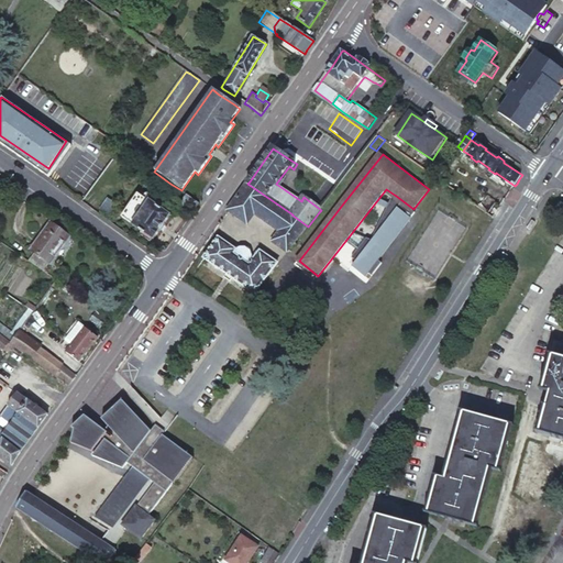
[(289,251),(296,243),(299,239),(304,232),(308,227),(291,214),(293,214),(247,184),(238,198),(229,209),(247,222),(251,221),(255,213),(279,232),(275,238),(276,242),(289,251)]
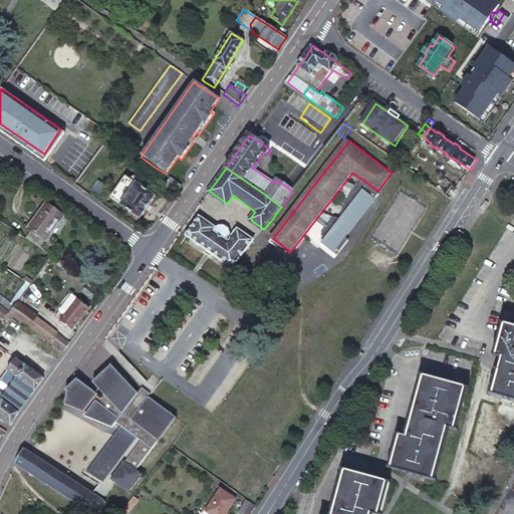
[(109,197),(119,204),(136,182),(125,175),(109,197)]
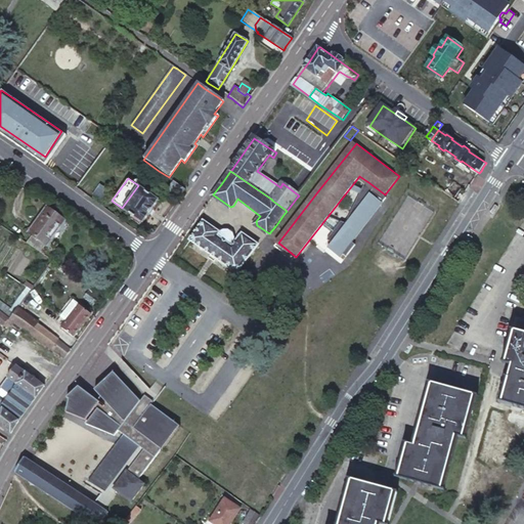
[(182,192),(185,189),(177,183),(173,180),(167,188),(179,198),(182,192)]
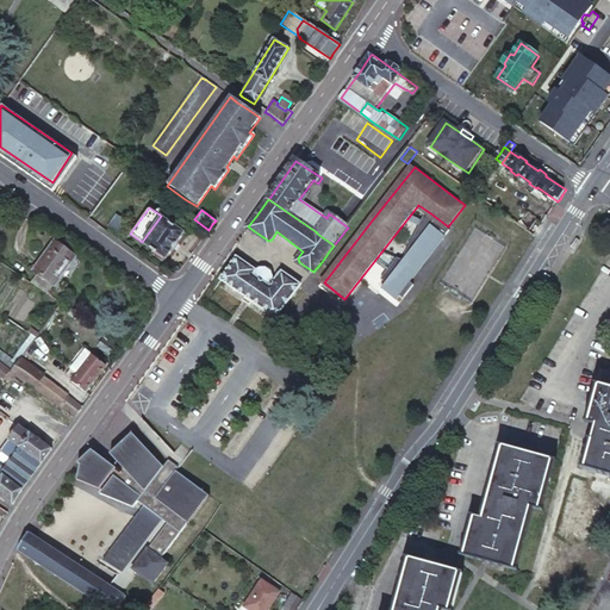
[(448,226),(429,212),(404,260),(399,257),(384,279),(388,282),(384,288),(398,299),(402,296),(405,298),(416,285),(412,281),(453,230),(448,226)]
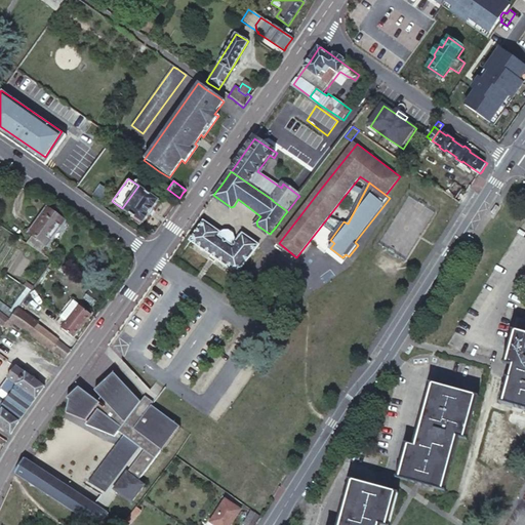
[(466,197),(467,195),(454,185),(448,193),(451,195),(462,202),(466,197)]
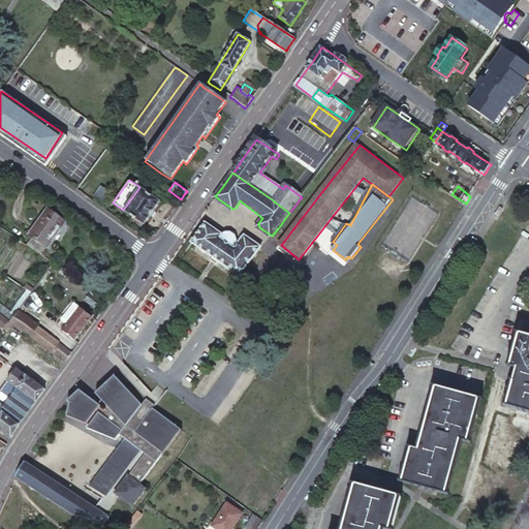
[(102,187),(94,197),(101,203),(109,191),(102,187)]
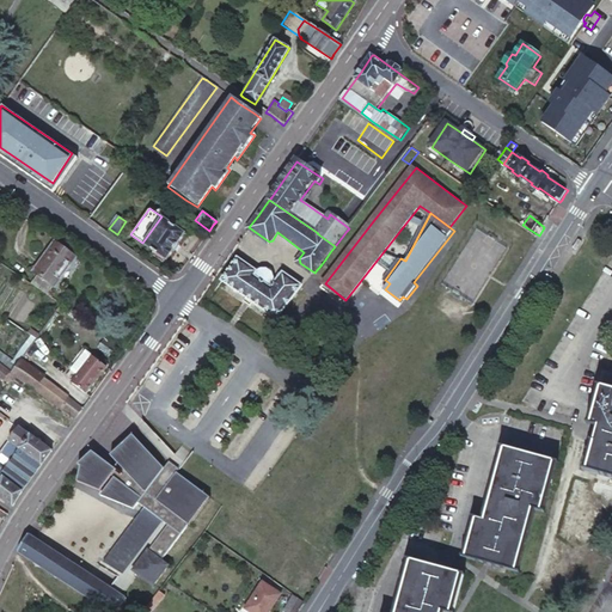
[(142,243),(142,244),(165,259),(185,232),(161,216),(142,243)]
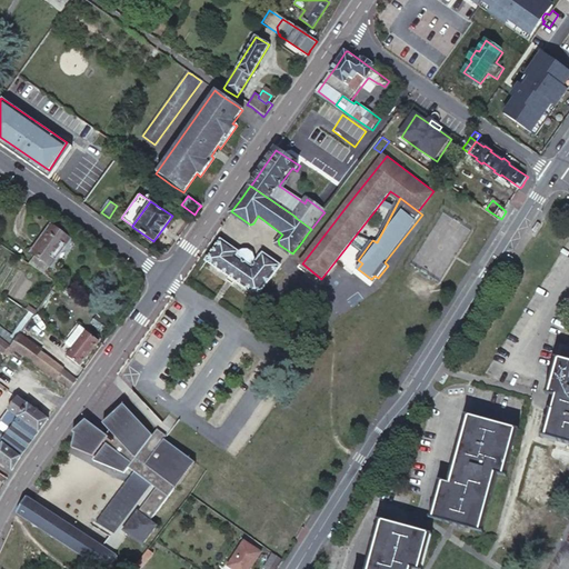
[(325,223),(319,219),(311,229),(307,235),(302,241),(308,246),(325,223)]
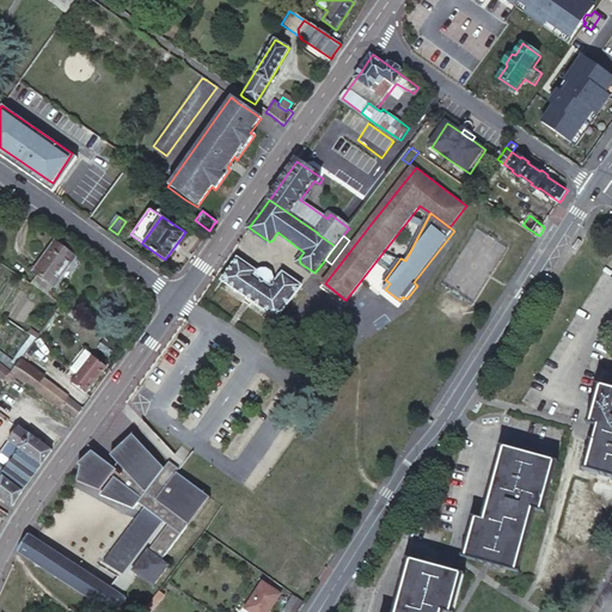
[(34,271),(37,275),(53,286),(74,256),(55,242),(34,271)]
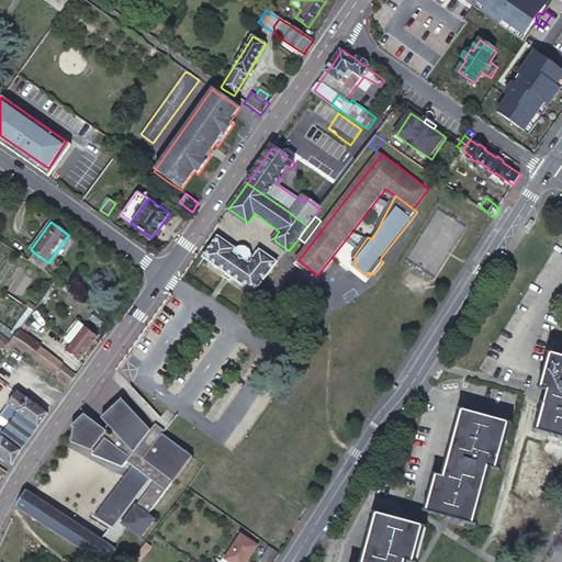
[(239,247),(221,234),(205,255),(258,291),(279,261),(261,249),(255,258),(254,257),(254,254),(254,251),(253,249),(251,248),(249,247),(248,246),(246,246),(245,245),(244,245),(242,246),(240,246),(239,247)]
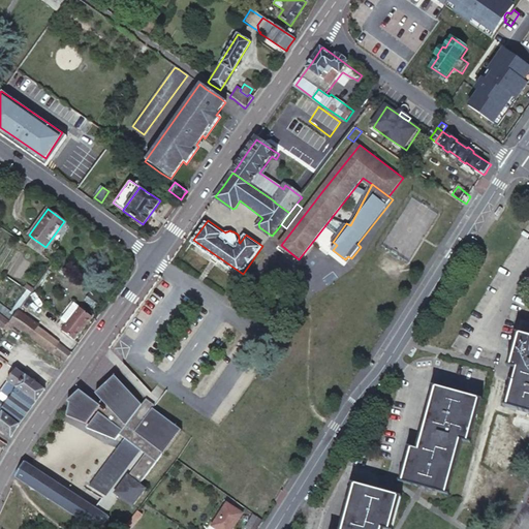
[(45,247),(32,238),(27,245),(31,247),(41,254),(45,247)]
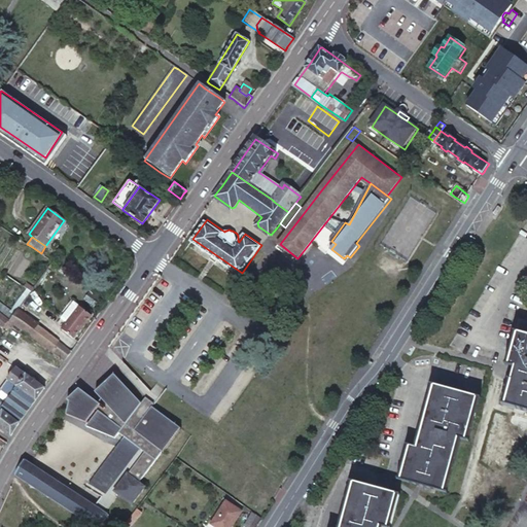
[(26,287),(32,290),(34,287),(38,281),(32,278),(29,282),(26,281),(24,285),(26,287)]
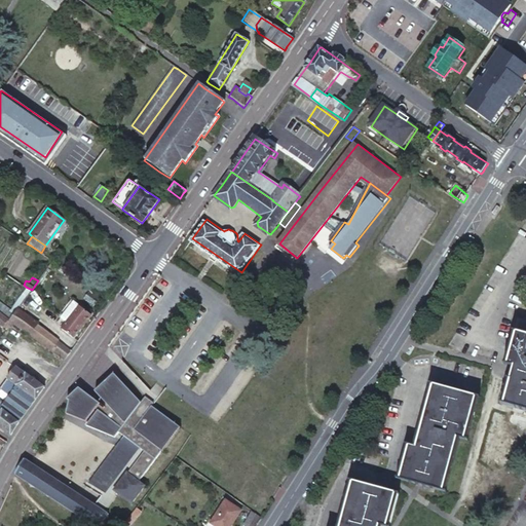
[(62,316),(67,321),(78,306),(70,300),(67,304),(70,305),(62,316)]
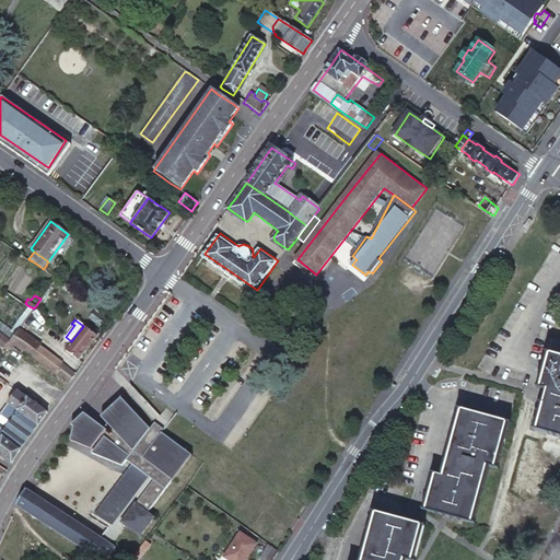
[(12,340),(16,335),(2,324),(0,322),(0,331),(1,333),(12,340)]
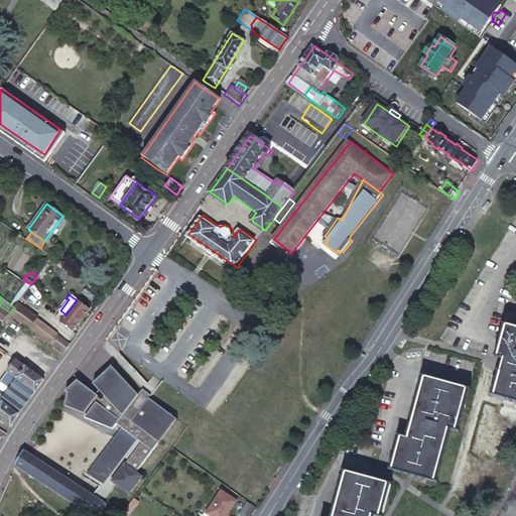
[(77,300),(66,314),(59,324),(72,332),(89,309),(77,300)]
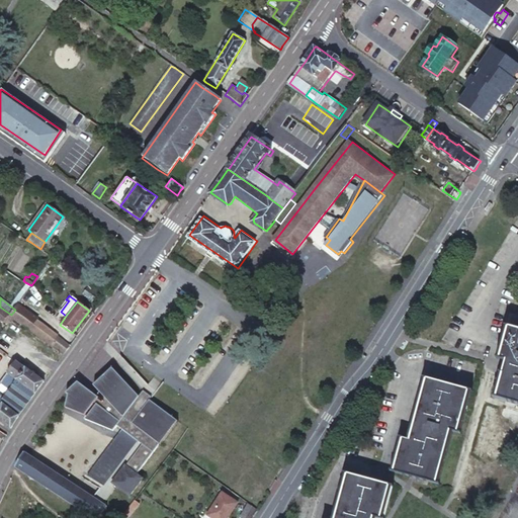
[(65,352),(69,346),(57,337),(58,336),(37,322),(38,320),(21,307),(18,305),(16,307),(15,310),(11,315),(10,316),(11,317),(38,337),(63,354),(65,352)]
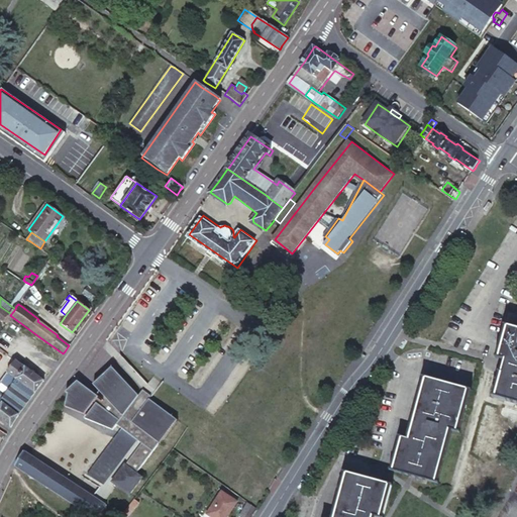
[(10,315),(11,314),(1,307),(0,308),(0,319),(6,324),(11,316),(10,315)]
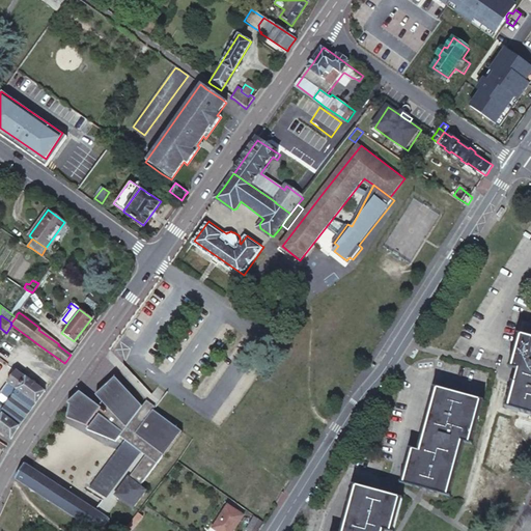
[(516,372),(506,410),(530,415),(530,342),(518,339),(509,369),(516,372)]
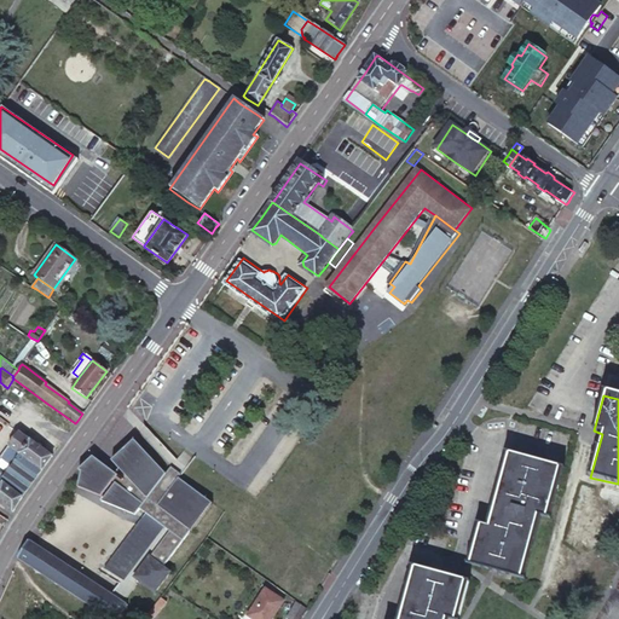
[(16,457),(29,439),(23,434),(19,432),(0,456),(11,464),(16,457)]
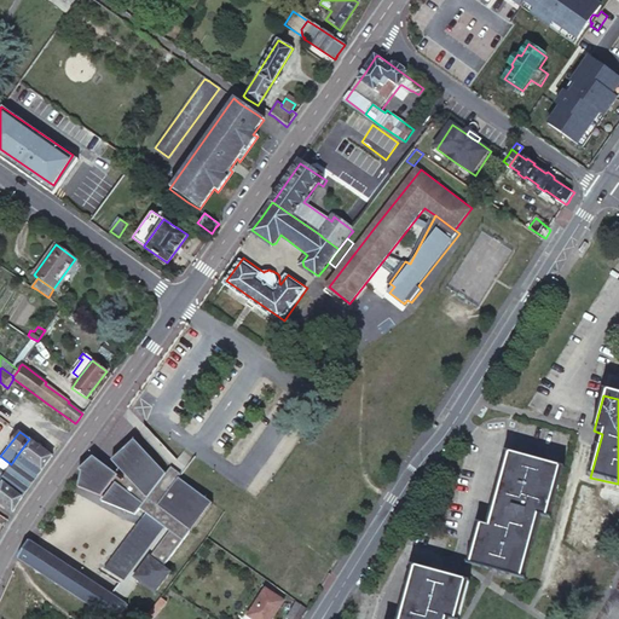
[(41,469),(52,456),(40,446),(29,439),(16,457),(11,464),(5,472),(3,474),(0,478),(0,480),(1,481),(15,491),(22,497),(23,496),(28,490),(41,469)]
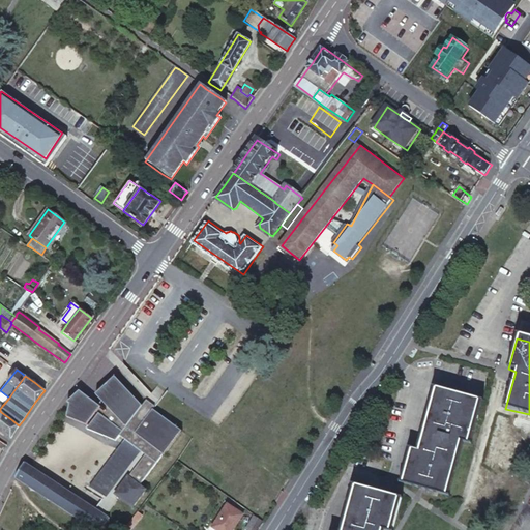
[(130,439),(135,442),(98,491),(96,494),(104,499),(106,501),(98,509),(107,514),(113,506),(115,502),(119,497),(116,494),(129,476),(141,486),(165,454),(166,455),(184,431),(154,409),(147,418),(139,412),(144,406),(117,376),(97,393),(104,400),(100,404),(95,411),(97,412),(99,414),(90,427),(88,430),(125,445),(130,439)]
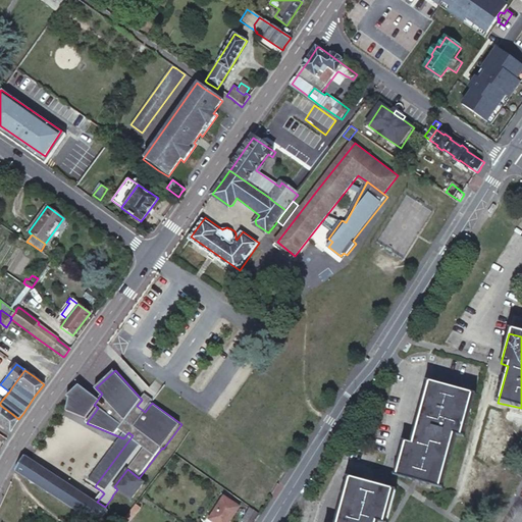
[(403,442),(394,475),(438,487),(454,434),(458,435),(469,395),(427,382),(409,445),(403,442)]
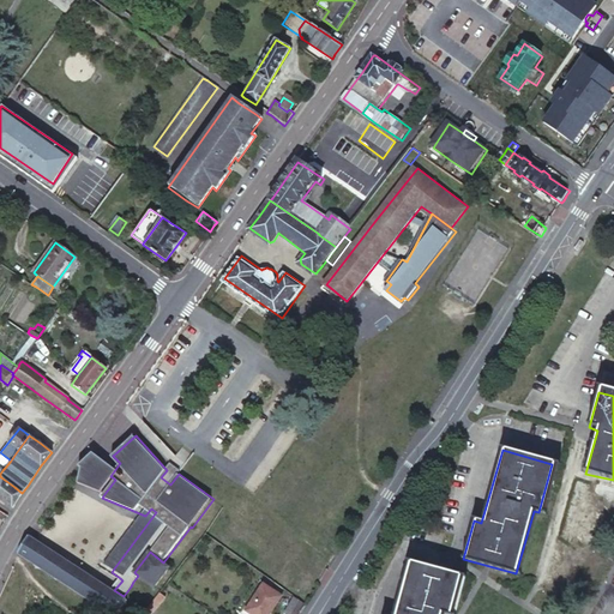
[(110,476),(116,468),(94,452),(82,467),(84,469),(79,483),(101,493),(113,477),(110,476)]
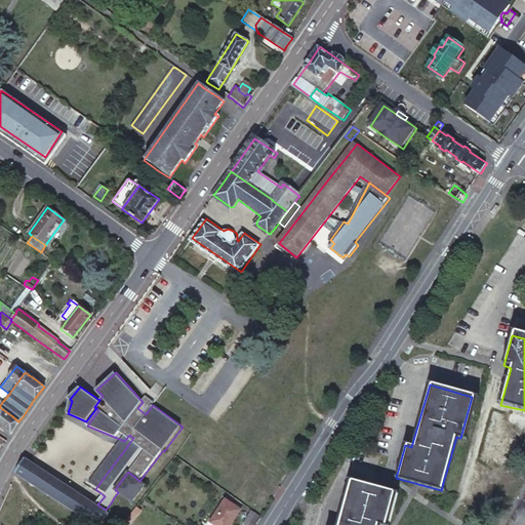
[(14,428),(18,421),(12,416),(1,408),(0,409),(0,427),(1,428),(10,434),(14,428)]
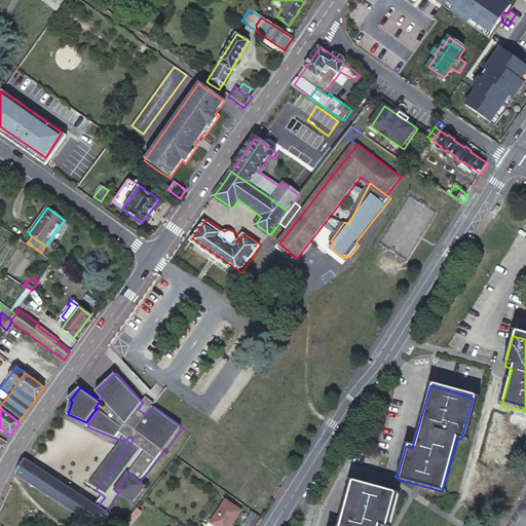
[(498,462),(510,417),(494,414),(483,458),(498,462)]
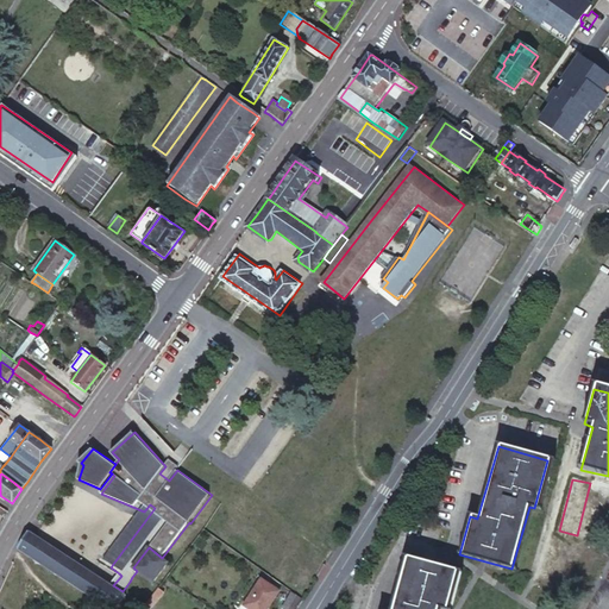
[(23,544),(19,550),(58,576),(107,606),(111,608),(118,608),(129,595),(123,591),(113,585),(111,584),(43,540),(30,532),(27,535),(23,544)]
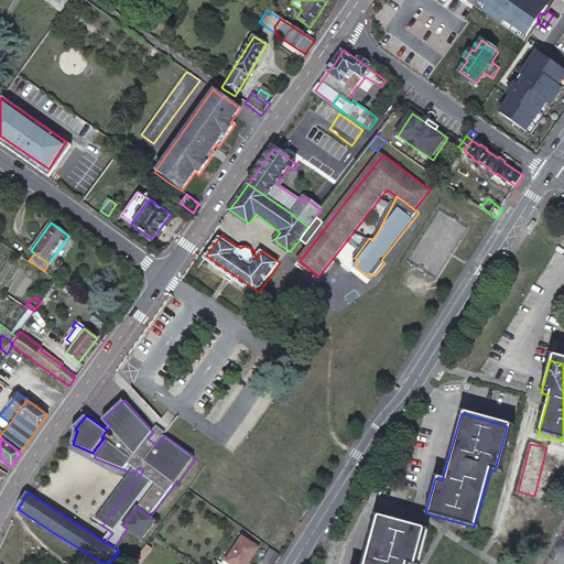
[(138,507),(123,525),(142,540),(152,527),(156,521),(150,517),(138,507)]
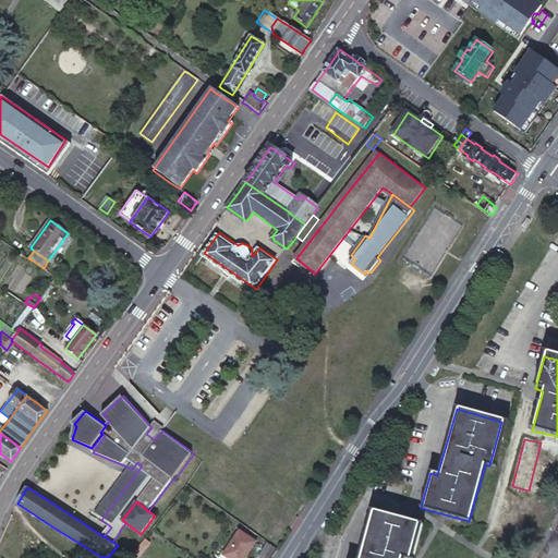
[(407,557),(416,526),(372,514),(360,557),(407,557)]
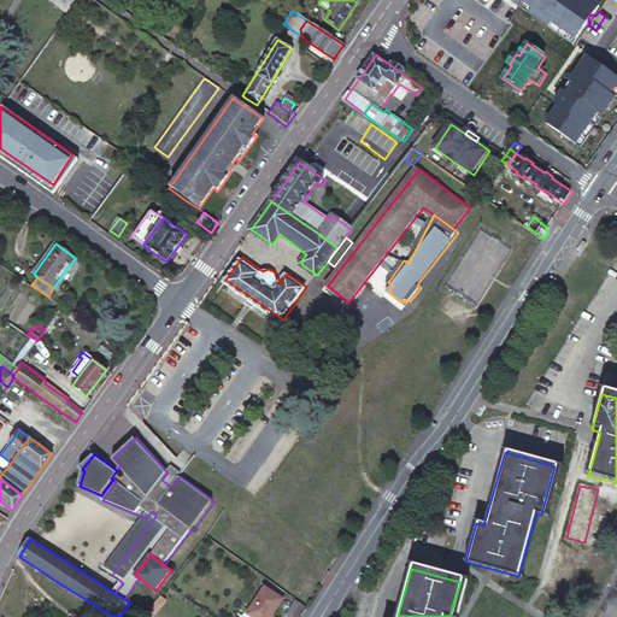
[(123,583),(121,581),(112,592),(115,593),(123,583)]
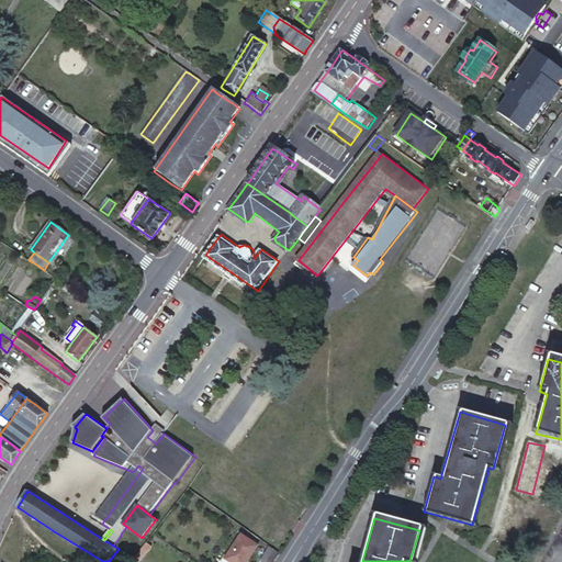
[(240,536),(225,561),(226,561),(248,561),(259,547),(240,536)]
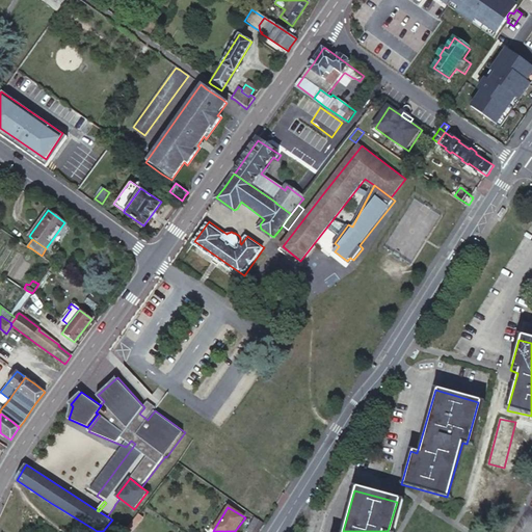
[(138,514),(124,531),(134,531),(144,520),(138,514)]
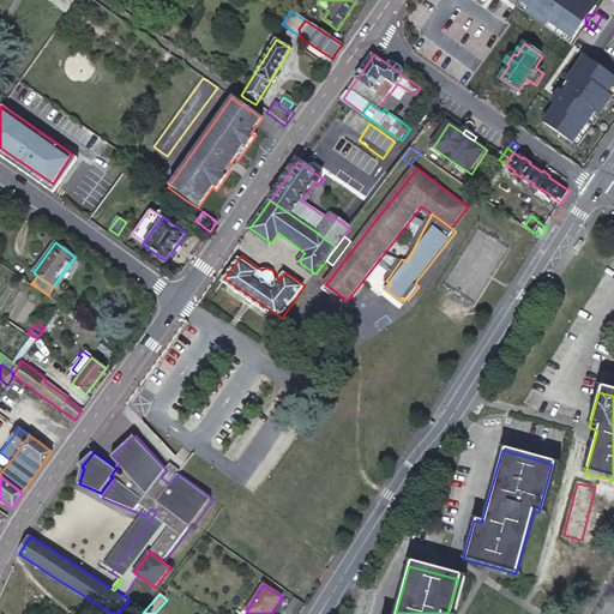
[(296,613),(306,602),(296,596),(284,613),(286,613),(296,613)]
